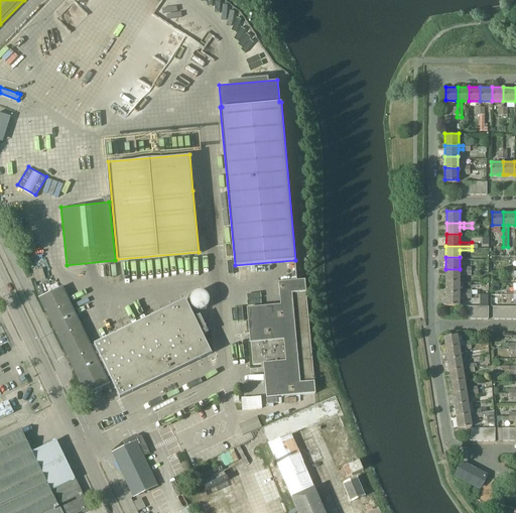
[(34,268),(37,279),(46,276),(42,265),(34,268)]
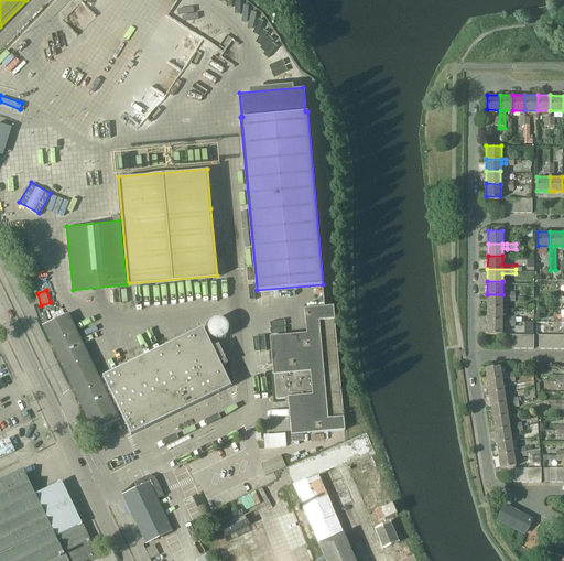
[(487,294),(487,306),(502,306),(502,299),(514,299),(514,294),(507,294),(502,294),(487,294)]
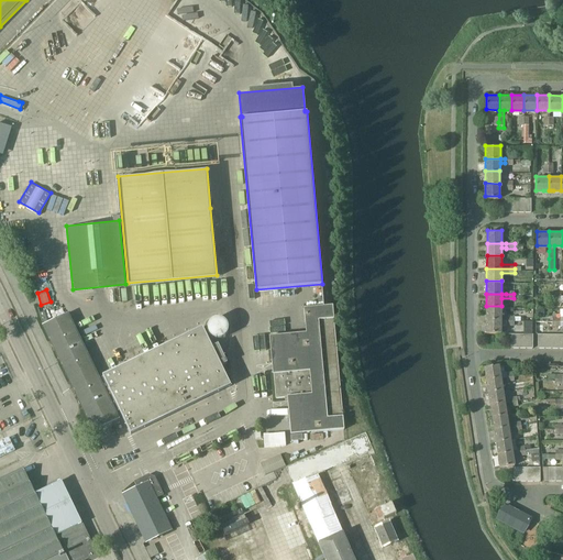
[(307,330),(269,333),(273,371),(274,371),(276,396),(287,395),(290,432),(344,427),(332,303),(304,306),(307,330)]
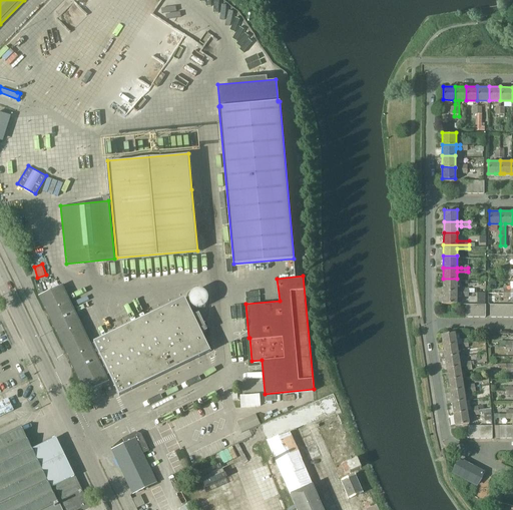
[(443,279),(443,290),(468,291),(474,291),(474,286),(457,286),(457,279),(443,279)]
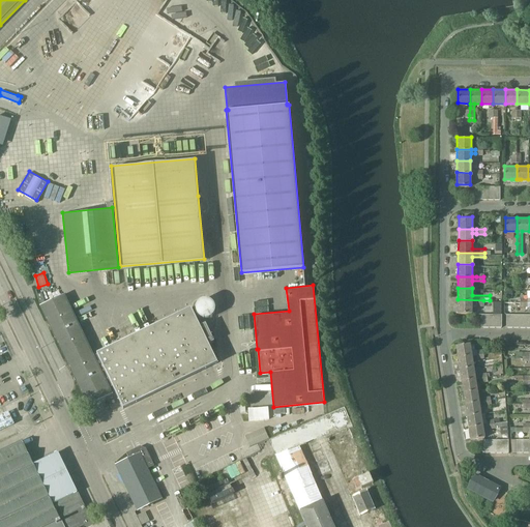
[(41,291),(36,292),(40,304),(88,403),(89,403),(111,391),(64,293),(46,302),(41,291)]
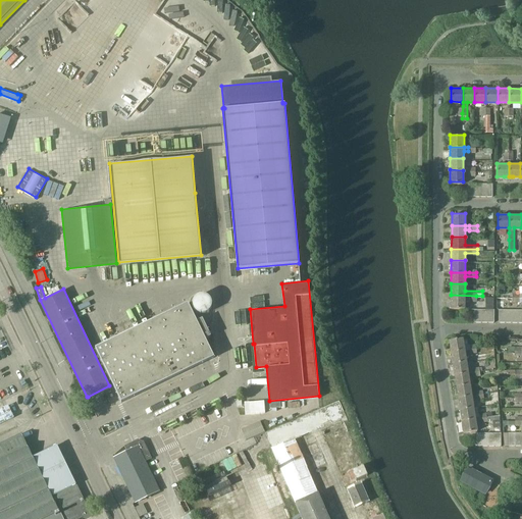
[(451,295),(451,307),(464,307),(465,300),(476,300),(476,296),(451,295)]
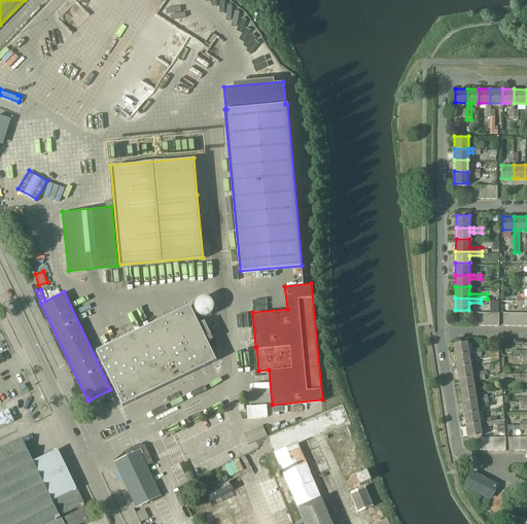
[(182,374),(215,358),(206,340),(212,337),(204,319),(203,320),(198,322),(188,305),(183,307),(96,349),(123,404),(182,374)]
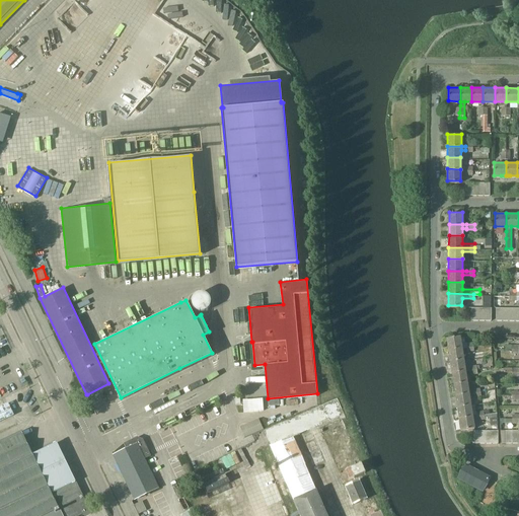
[(460,335),(446,337),(448,349),(461,347),(465,346),(473,345),(472,340),(461,342),(460,335)]
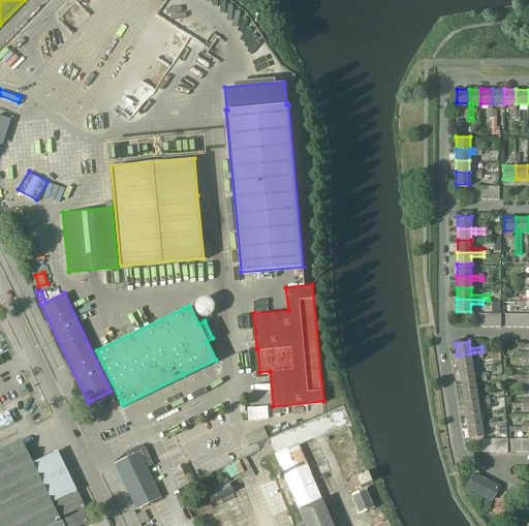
[(470,353),(457,356),(459,367),(472,365),(470,353)]
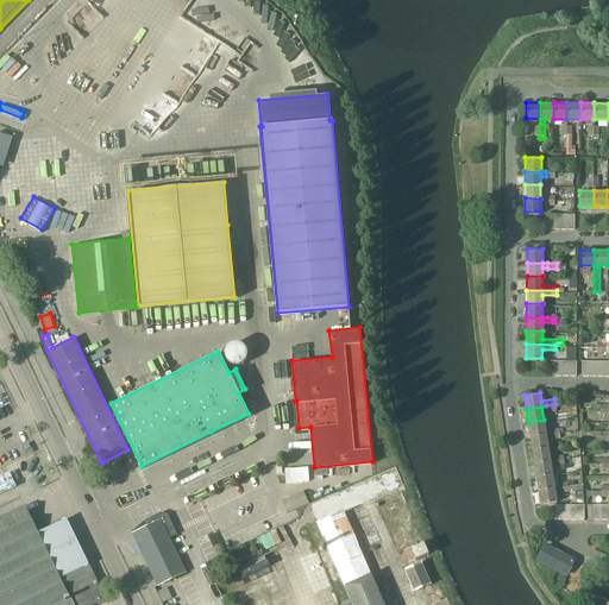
[(544,420),(528,422),(531,435),(546,433),(551,433),(551,427),(545,428),(544,420)]
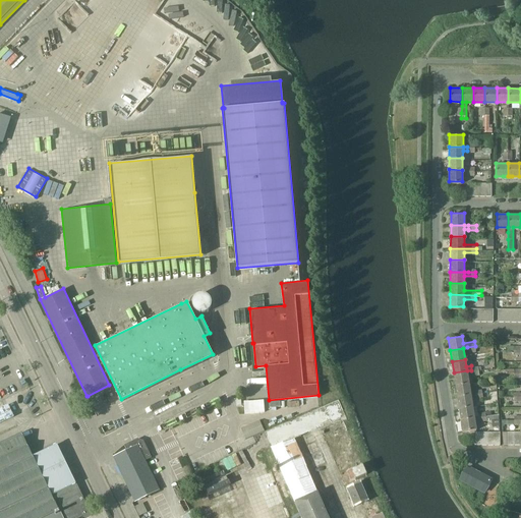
[(467,370),(454,372),(455,385),(469,382),(467,370)]
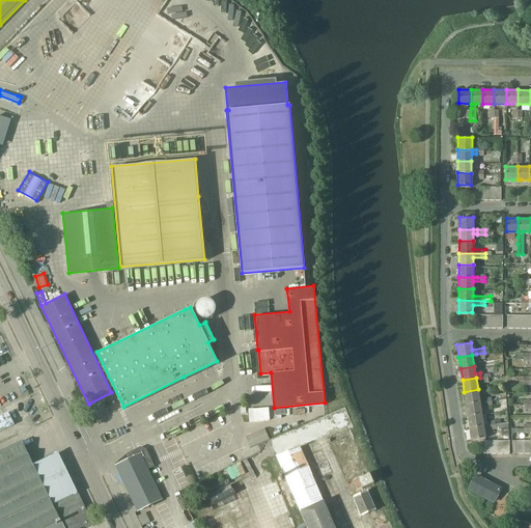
[(478,389),(464,392),(466,404),(479,401),(478,389)]
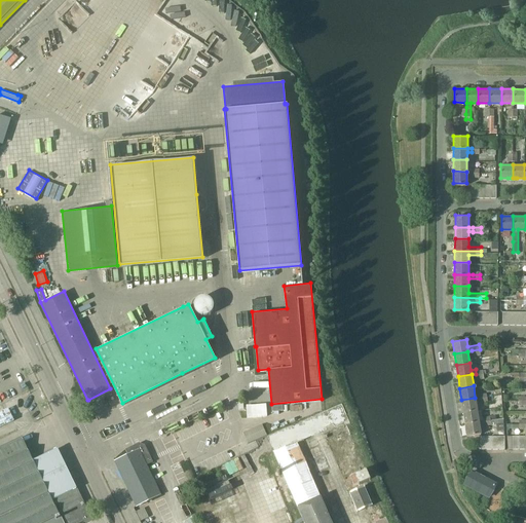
[(475,398),(461,400),(463,411),(477,409),(476,402),(475,398)]
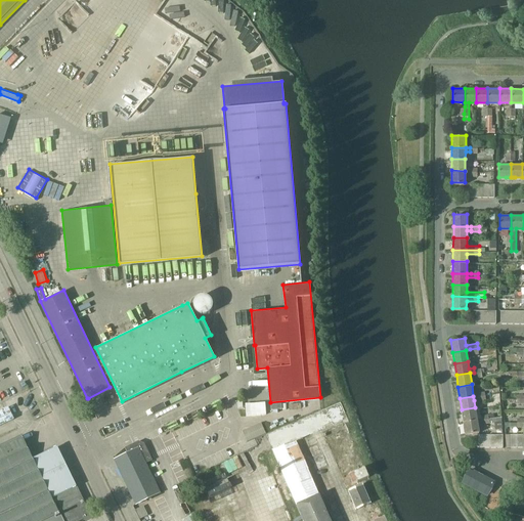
[(7,404),(0,407),(0,422),(13,417),(7,404)]
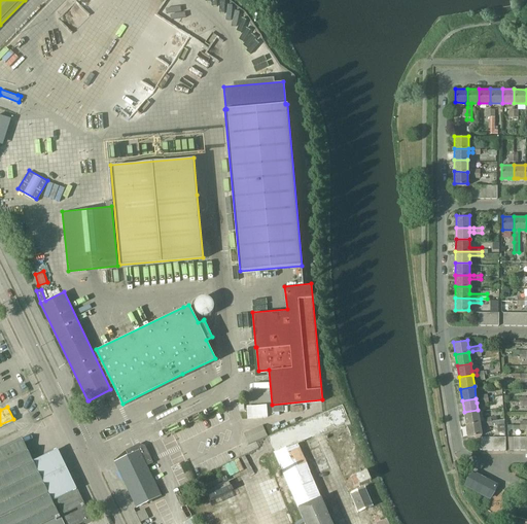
[(478,410),(464,412),(466,423),(480,421),(478,410)]
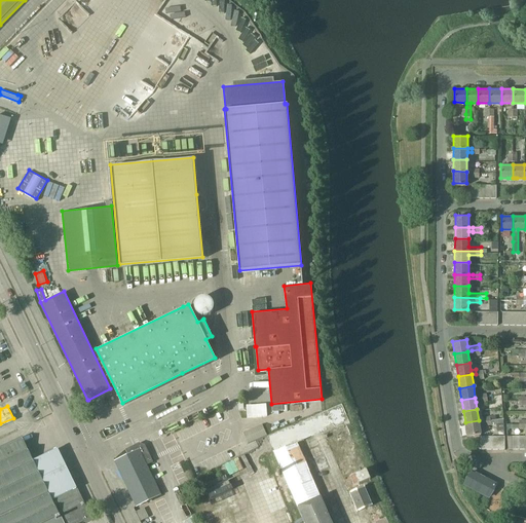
[(479,420),(465,422),(466,435),(481,433),(480,424),(491,422),(491,423),(495,422),(503,421),(503,420),(503,417),(479,420)]
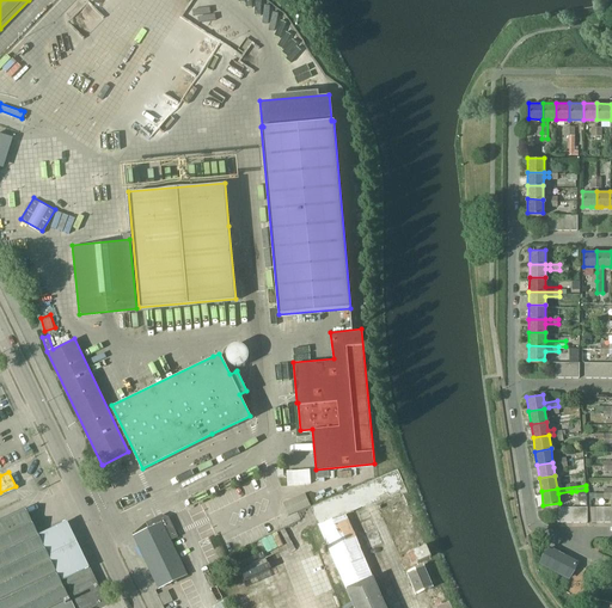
[(305,491),(283,501),(283,502),(288,514),(298,509),(311,504),(305,492),(305,491)]
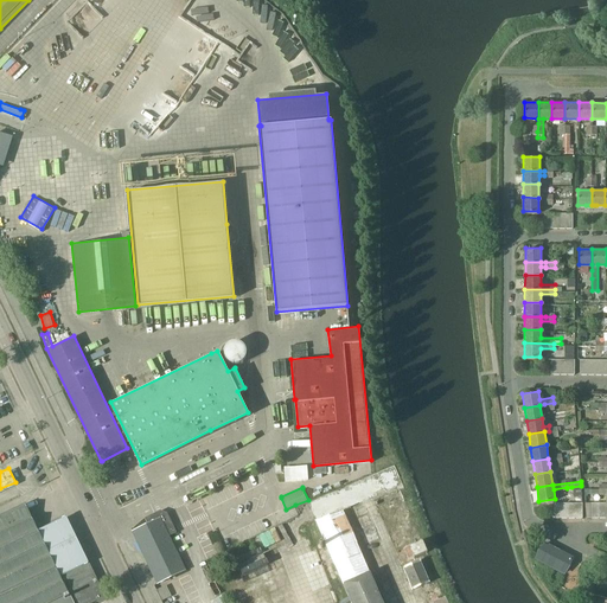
[(25,501),(0,512),(0,602),(85,602),(97,597),(100,601),(106,597),(88,559),(61,573),(40,534),(38,528),(25,501)]
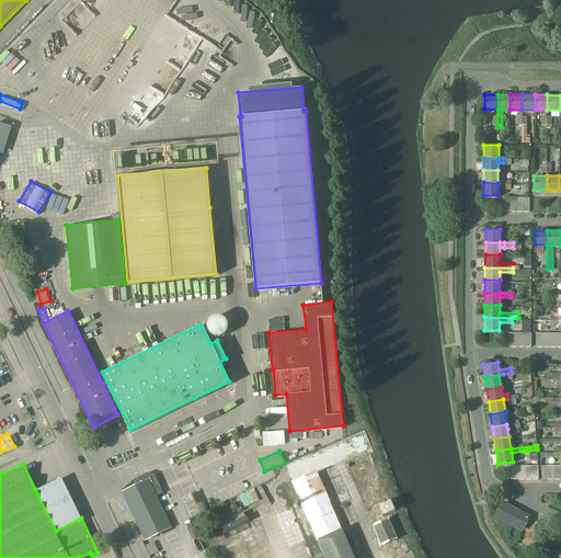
[(317,469),(292,480),(299,498),(301,503),(313,532),(317,538),(342,527),(330,500),(317,469)]
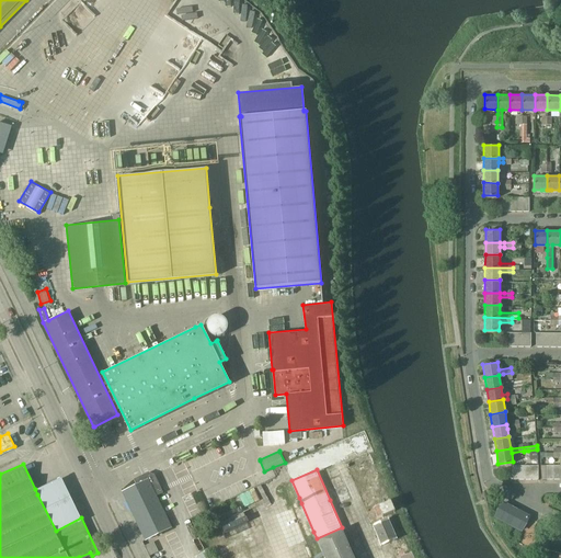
[(171,525),(156,493),(163,490),(155,473),(148,470),(134,477),(136,484),(122,490),(145,538),(171,525)]
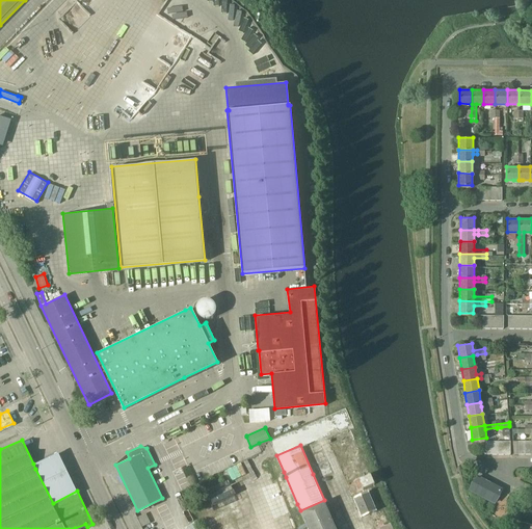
[(51,453),(35,460),(54,500),(78,488),(76,484),(59,449),(51,453)]
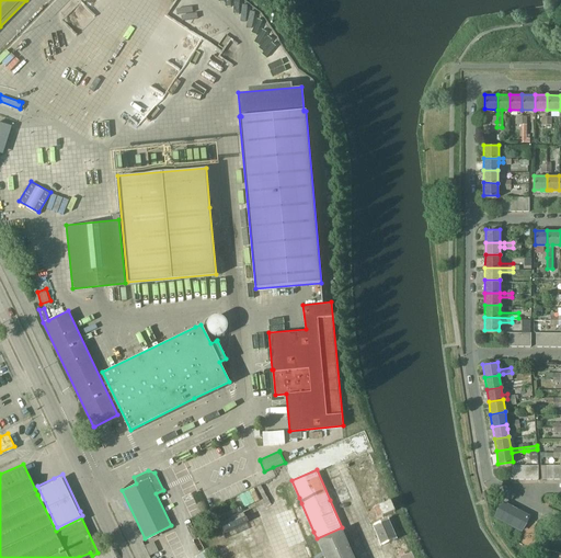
[(390,499),(373,507),(377,516),(395,509),(390,499)]
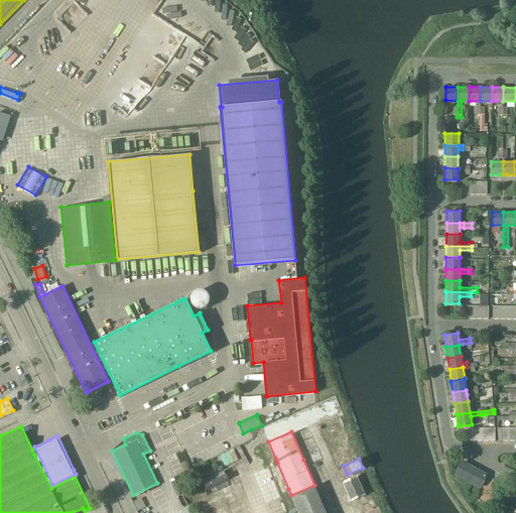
[(486,474),(462,461),(456,473),(480,485),(486,474)]
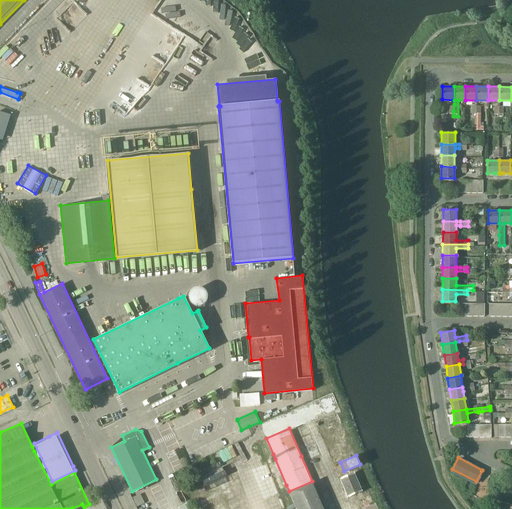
[(354,471),(339,477),(348,496),(362,490),(354,471)]
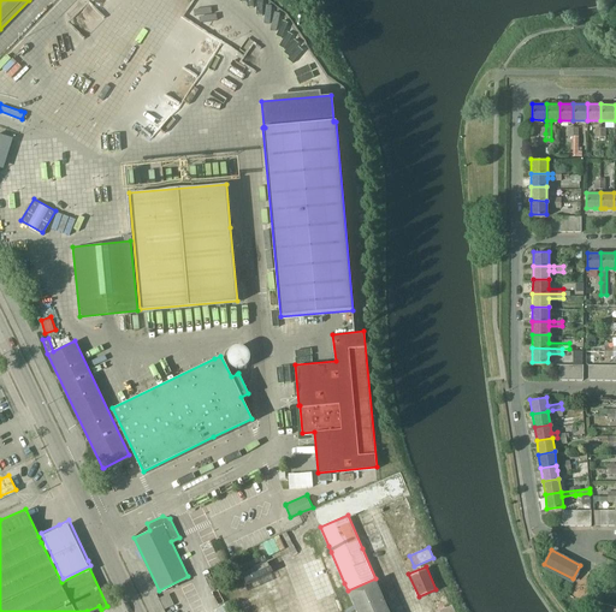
[(348,590),(356,611),(389,611),(375,578),(348,590)]
